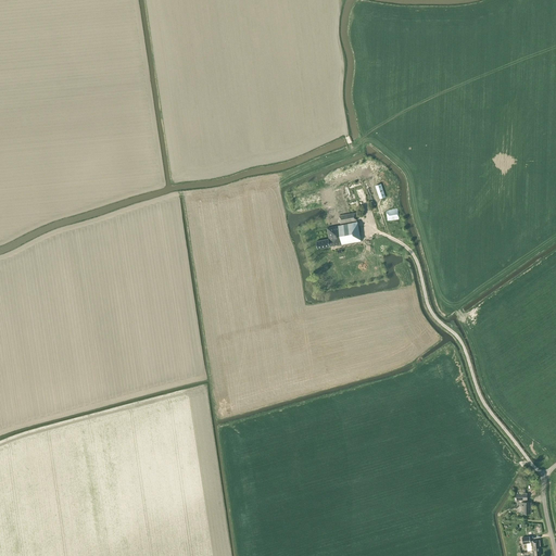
[(376,186),(380,199),(386,197),(381,184),(376,186)]
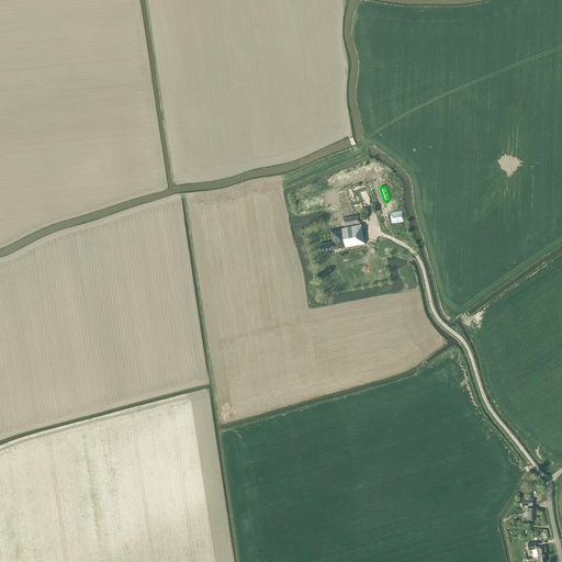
[(389,212),(392,221),(403,217),(400,209),(389,212)]
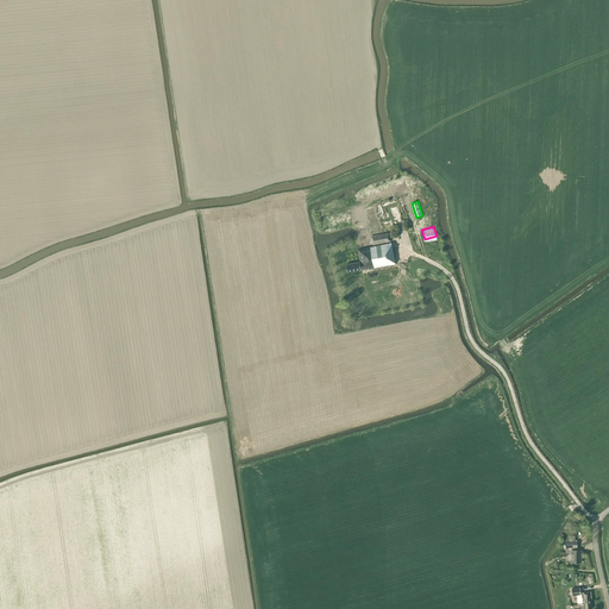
[(346,264),(347,272),(369,269),(369,270),(395,264),(389,233),(371,237),(372,245),(376,245),(376,246),(357,250),(359,262),(346,264)]
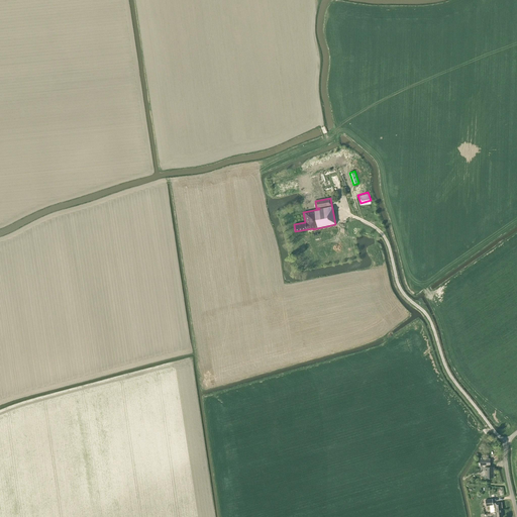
[(485,478),(494,478),(494,467),(485,467),(485,478)]
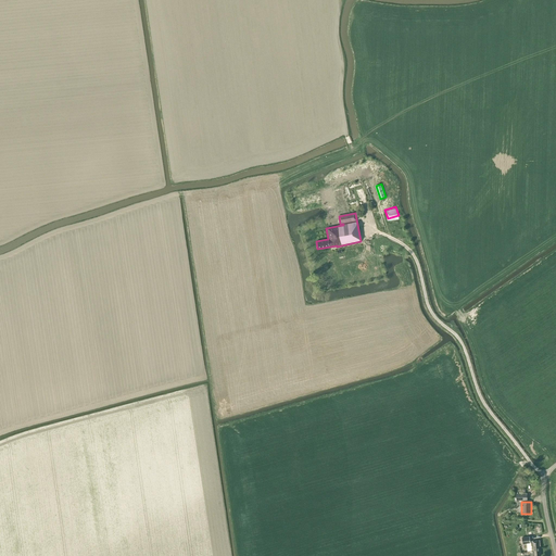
[(531,551),(531,555),(533,555),(534,555),(540,555),(540,553),(540,546),(541,546),(540,540),(530,541),(530,536),(522,538),(522,544),(527,543),(527,551),(531,551)]
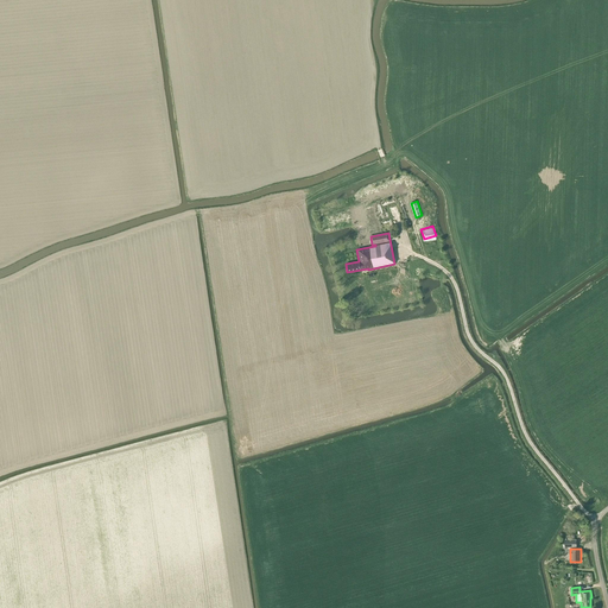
All buildings are outlined.
